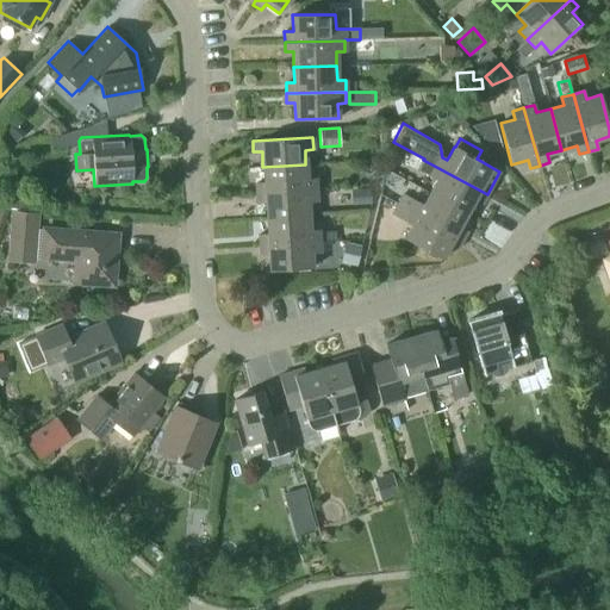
[(418,169),(429,175),(436,180),(429,192),(467,213),(474,199),(481,204),(487,194),(423,160),(418,169)]
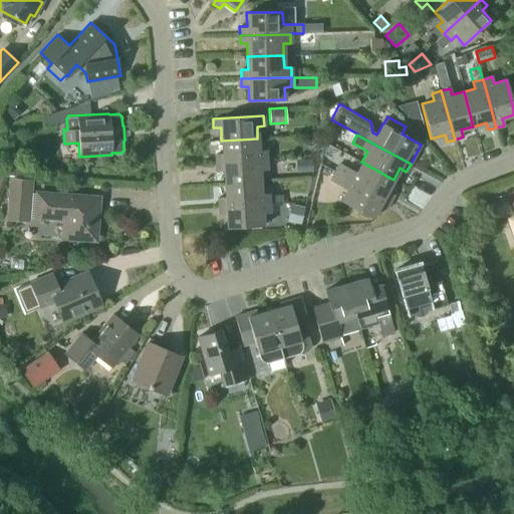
[(258,151),(257,139),(221,141),(222,154),(215,154),(216,163),(266,160),(265,150),(258,151)]
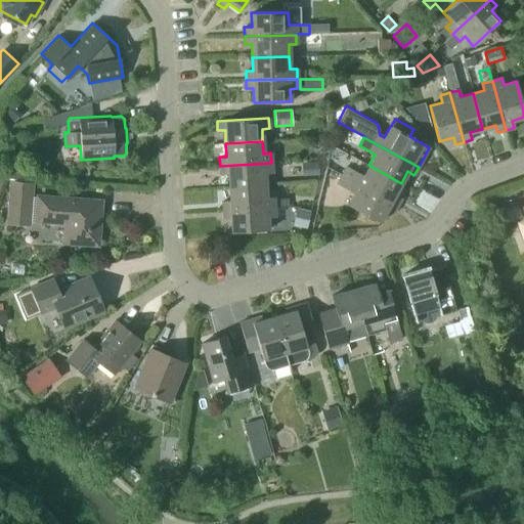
[(302,163),(303,176),(319,175),(318,162),(302,163)]
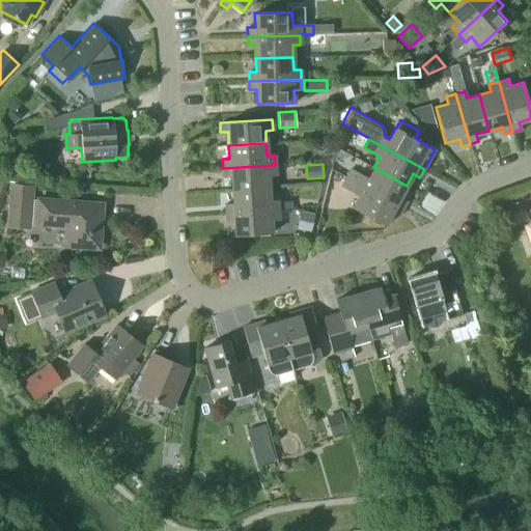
[(231,190),(269,188),(268,175),(276,174),(275,165),(223,168),(223,176),(230,176),(231,190)]
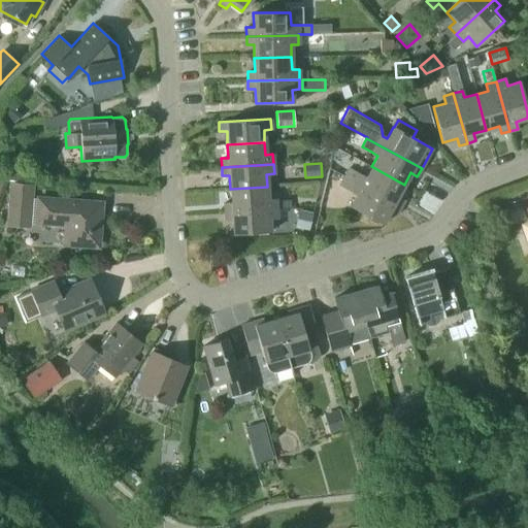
[(398,196),(404,185),(371,166),(366,177),(348,167),(343,176),(400,207),(404,200),(398,196)]
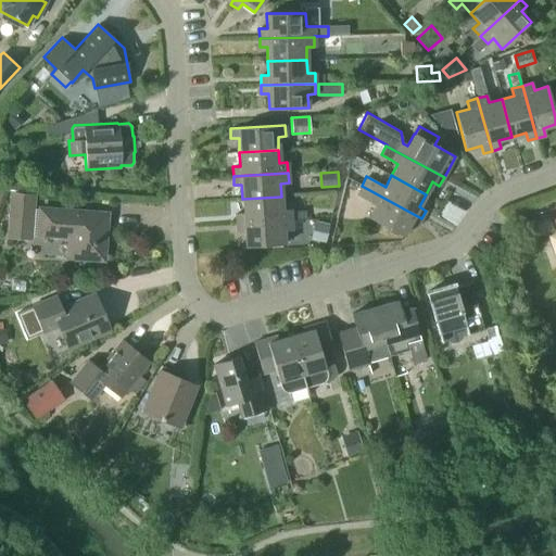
[(417,226),(421,218),(362,186),(356,194),(375,205),(368,217),(403,236),(409,223),(417,226)]
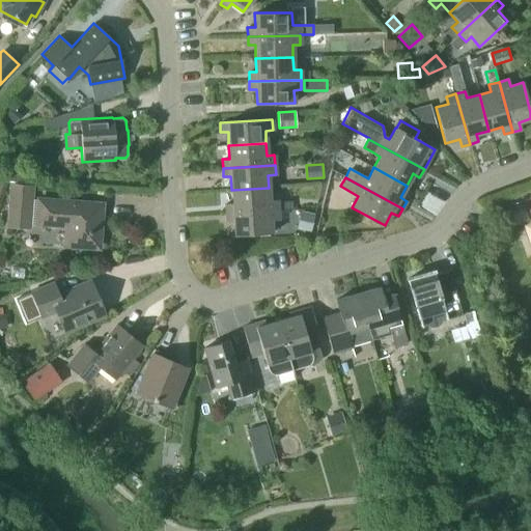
[(31,229),(34,185),(9,183),(6,227),(31,229)]
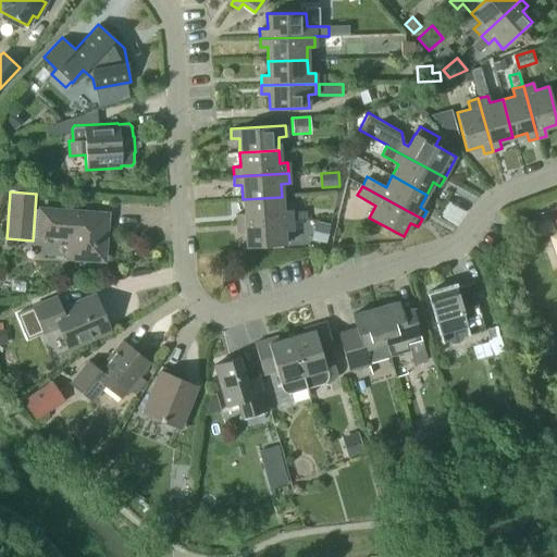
[(283,210),(282,197),(243,199),(244,213),(236,214),(236,223),(292,220),(305,219),(304,211),(291,212),(291,209),(283,210)]
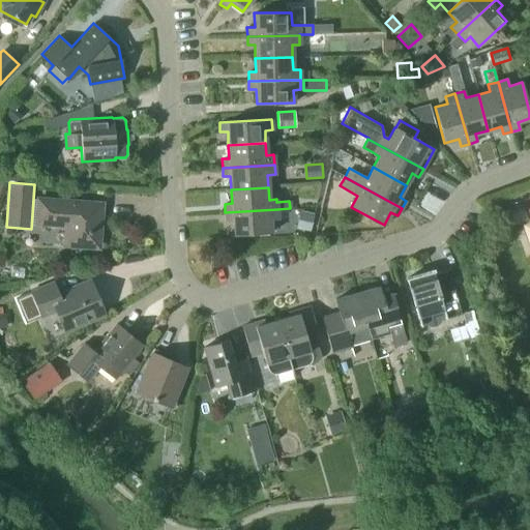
[(97,247),(100,205),(38,200),(36,223),(66,225),(64,244),(97,247)]
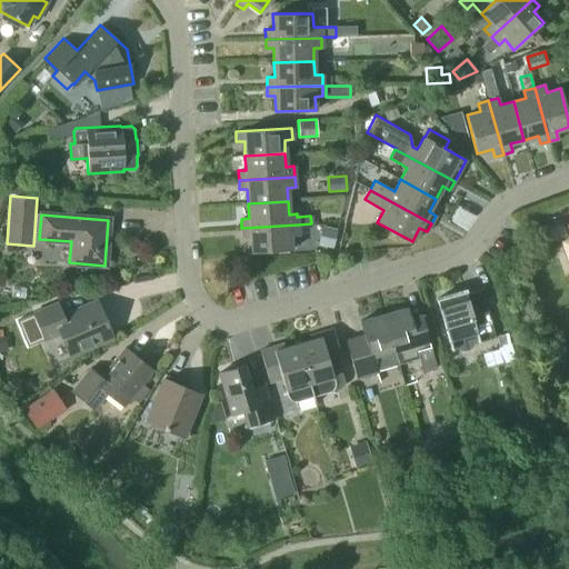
[(290,236),(298,236),(298,225),(241,228),(242,237),(250,237),(251,252),(291,249),(290,236)]
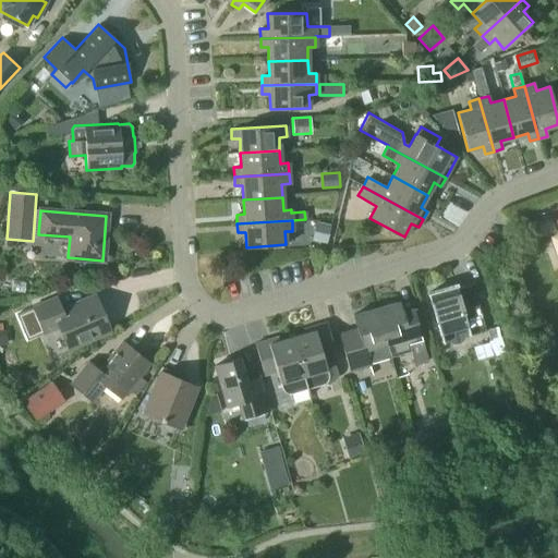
[(326,243),(330,225),(315,221),(312,240),(326,243)]
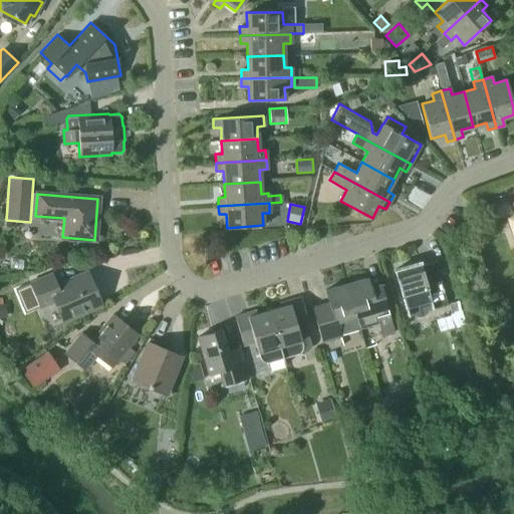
[(394,270),(405,308),(411,306),(412,311),(414,313),(416,314),(417,315),(420,315),(422,314),(424,313),(425,312),(426,311),(427,309),(428,308),(428,306),(427,302),(445,297),(436,265),(421,269),(419,262),(394,270)]
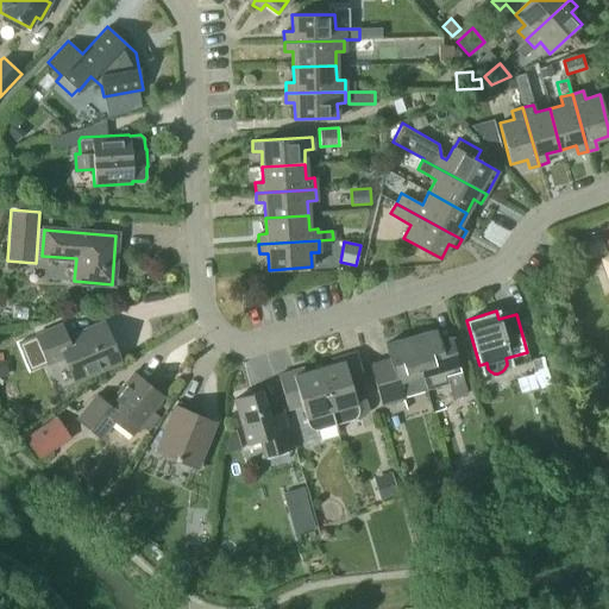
[(71,380),(119,359),(105,325),(68,340),(62,325),(35,336),(46,364),(63,357),(71,380)]
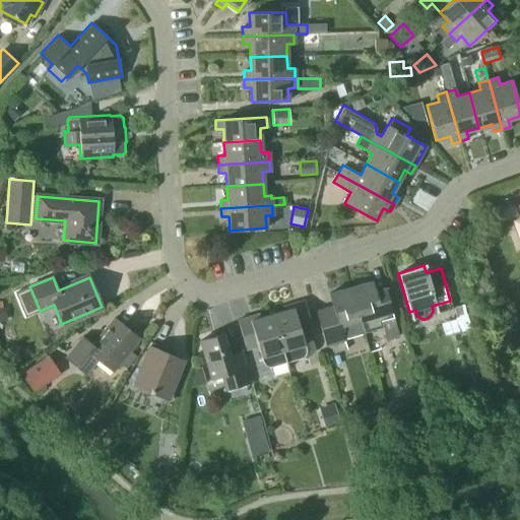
[(371,281),(349,287),(364,333),(382,328),(386,340),(398,336),(384,288),(374,291),(371,281)]
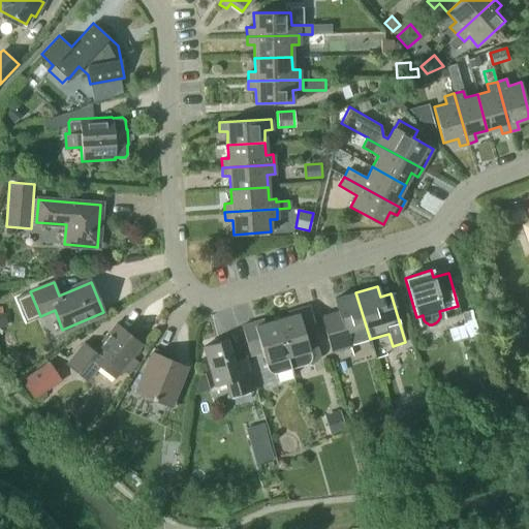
[(349,344),(370,339),(355,292),(334,299),(339,314),(322,319),(321,315),(320,315),(332,352),(350,346),(349,344)]
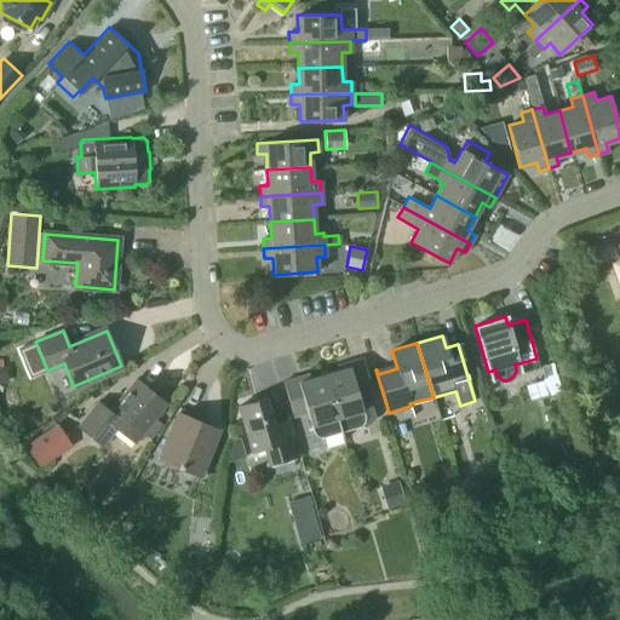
[(346,368),(323,374),(340,432),(367,424),(373,419),(373,412),(371,402),(361,406),(359,397),(373,394),(362,359),(345,363),(346,368)]
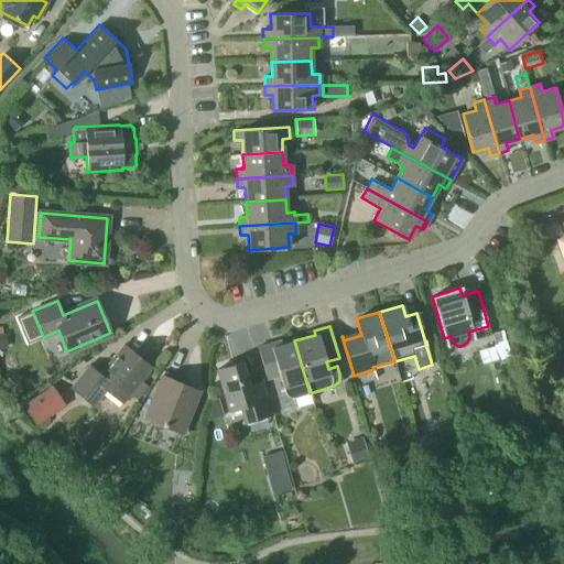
[(295,398),(310,393),(294,340),(274,347),(273,343),(257,347),(267,379),(279,376),(284,391),(286,396),(290,398),(295,398)]
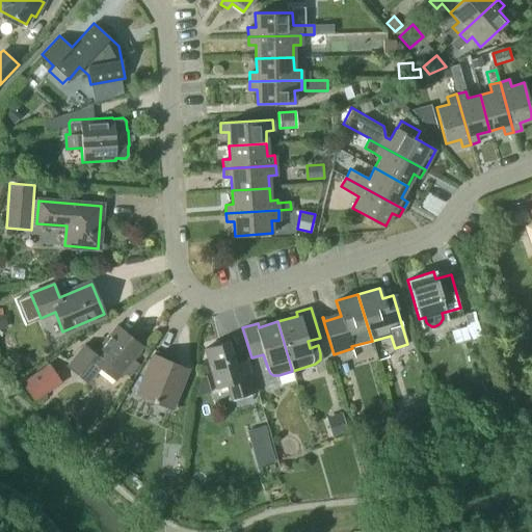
[(115,379),(142,347),(115,325),(94,353),(83,345),(68,365),(88,381),(101,367),(115,379)]
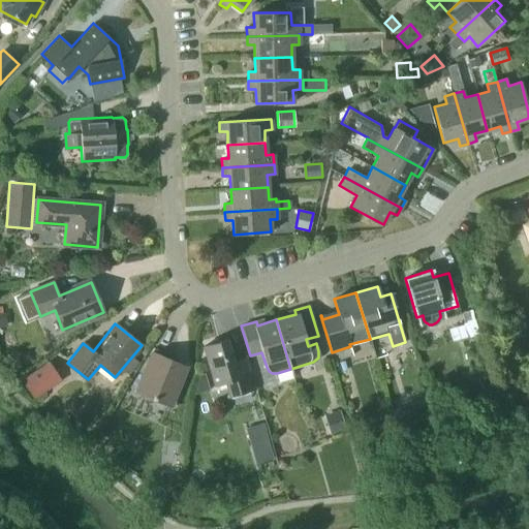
[(229,396),(255,389),(246,358),(232,362),(226,340),(203,347),(216,391),(226,387),(229,396)]
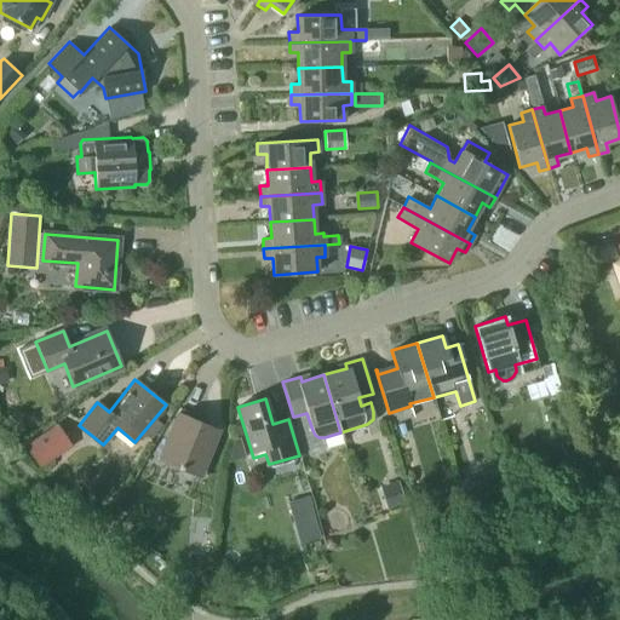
[(199,476),(218,429),(194,419),(196,414),(181,408),(159,460),(199,476)]
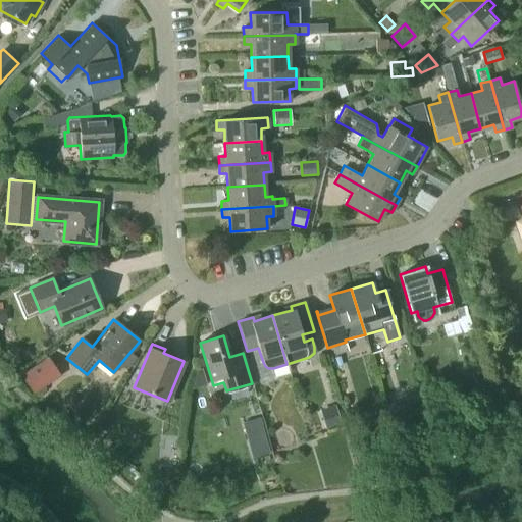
[(20,375),(34,394),(60,375),(48,356),(20,375)]
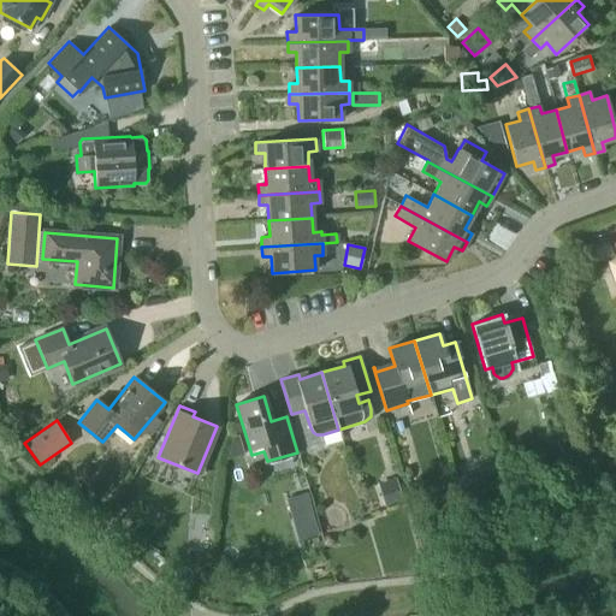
[(569,436),(556,439),(562,458),(575,455),(569,436)]
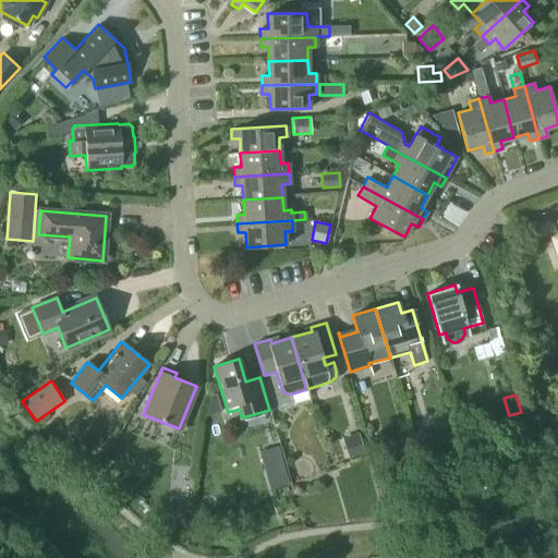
[(390,434),(373,439),(377,452),(393,447),(390,434)]
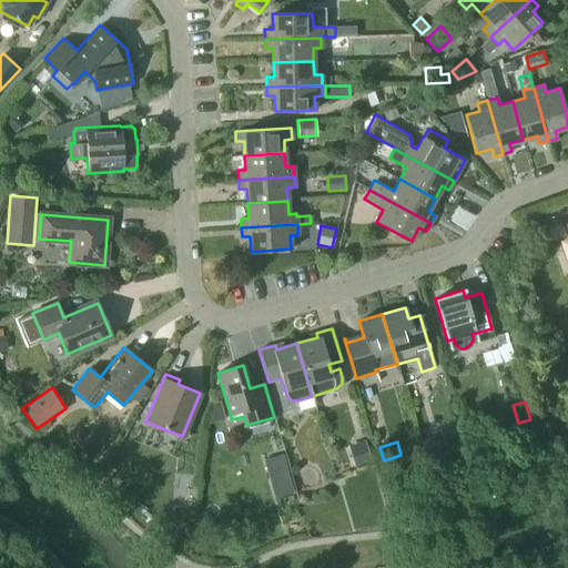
[(359,448),(351,452),(355,465),(364,463),(359,448)]
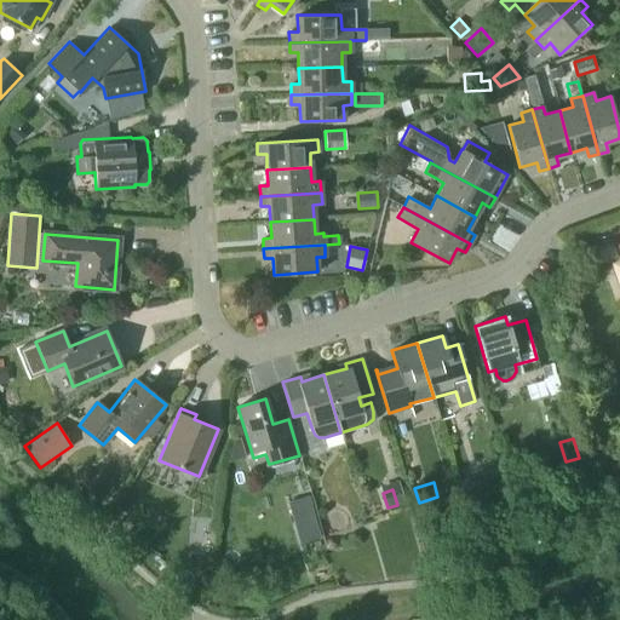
[(313,507),(291,514),(300,544),(321,538),(313,507)]
